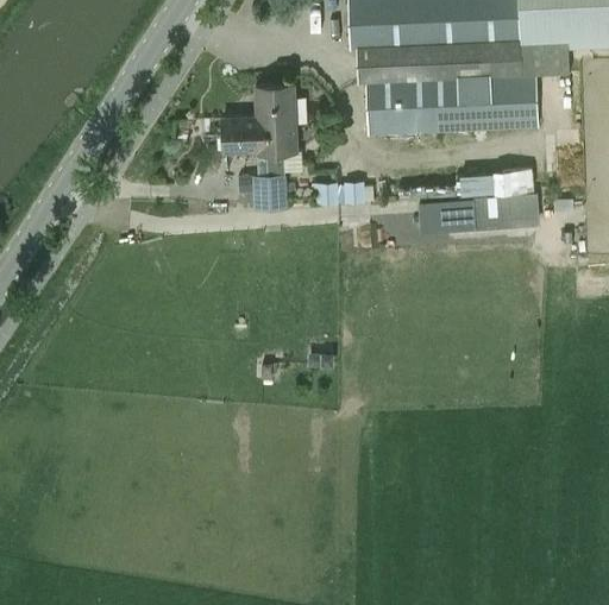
[(608,0),(347,0),(351,51),(357,51),(359,84),(366,84),(369,136),(538,128),(535,76),(570,75),(567,41),(608,38),(608,0)]
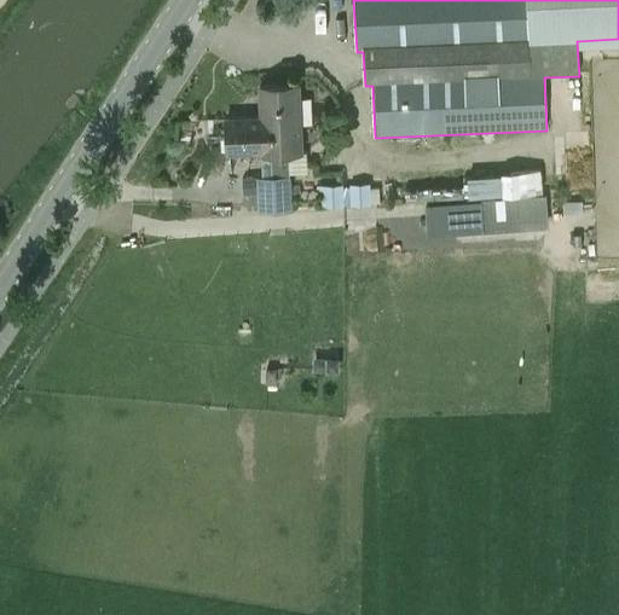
[(288,139),(289,156),(302,156),(299,87),(259,90),(260,109),(276,109),(276,110),(281,110),(281,114),(276,114),(277,129),(279,129),(279,140),(288,139)]
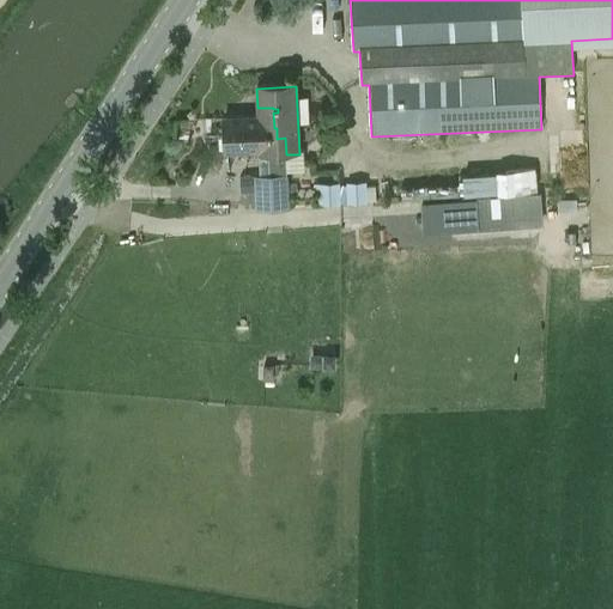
[(269,156),(269,177),(285,177),(285,154),(286,154),(285,138),(277,139),(277,128),(274,128),(273,113),(278,113),(278,109),(273,109),(273,108),(258,108),(259,119),(224,121),(225,156),(260,153),(260,156),(269,156)]
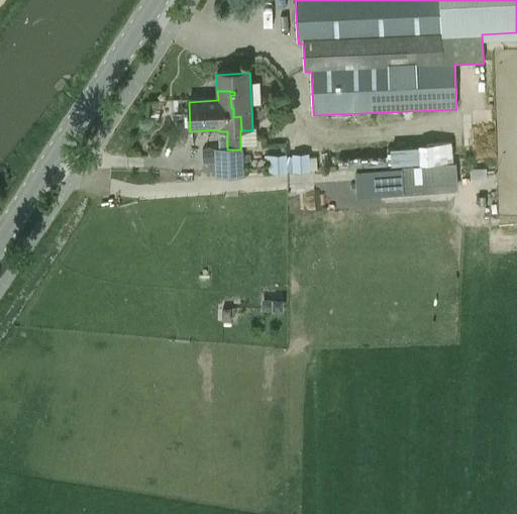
[(452,144),(426,145),(428,166),(453,164),(452,144)]
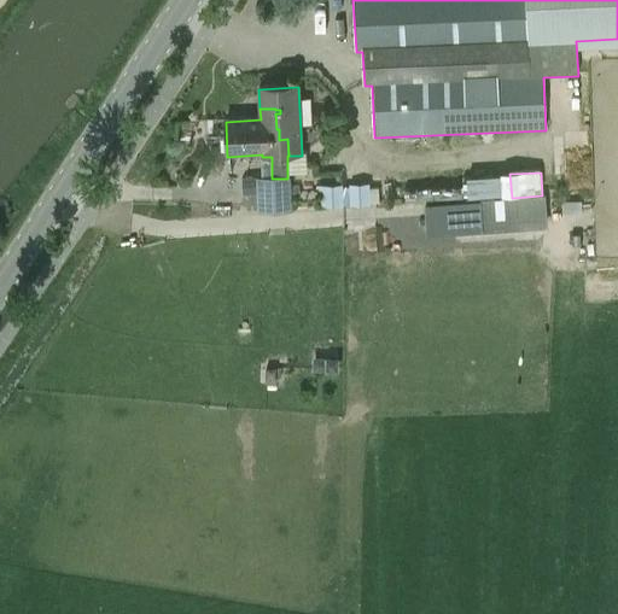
[(290,179),(287,179),(272,179),(258,180),(258,183),(246,183),(248,199),(260,199),(260,210),(291,210),(290,179)]
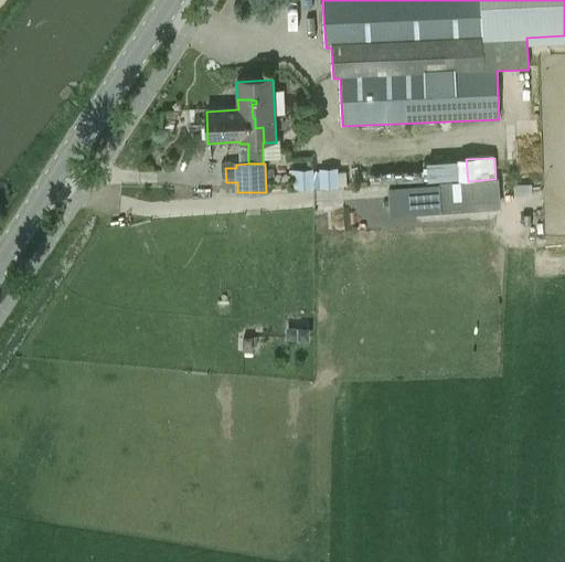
[(320,170),(321,190),(340,189),(339,170),(320,170)]
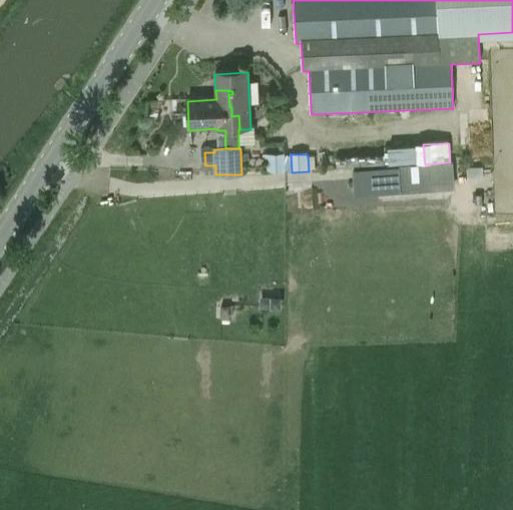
[(285,173),(284,155),(265,155),(265,173),(285,173)]
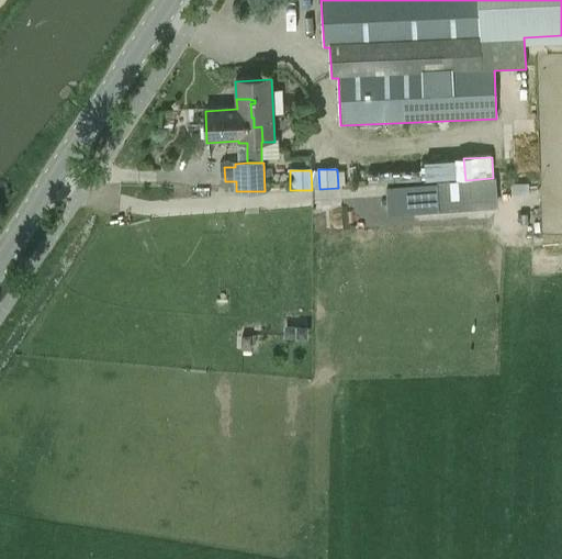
[(496,210),(495,180),(437,183),(437,186),(386,188),(389,215),(439,212),(439,214),(496,210)]
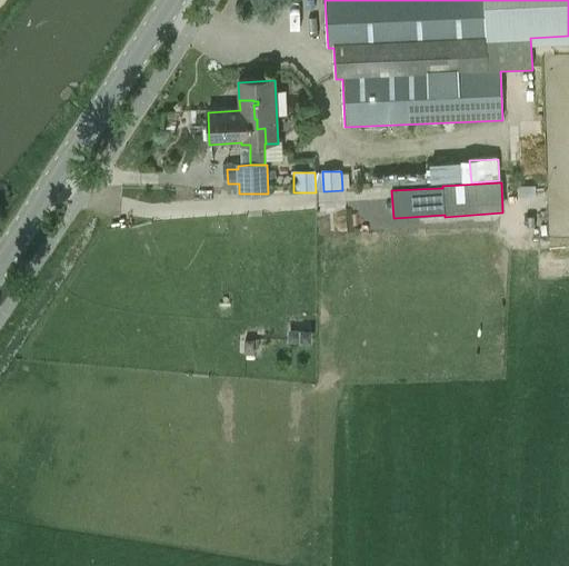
[(536,187),(518,188),(518,199),(536,198),(536,187)]
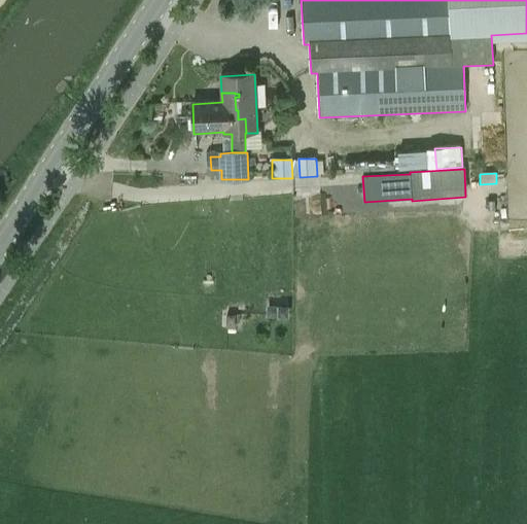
[(289,308),(271,307),(271,308),(271,319),(289,319),(289,308)]
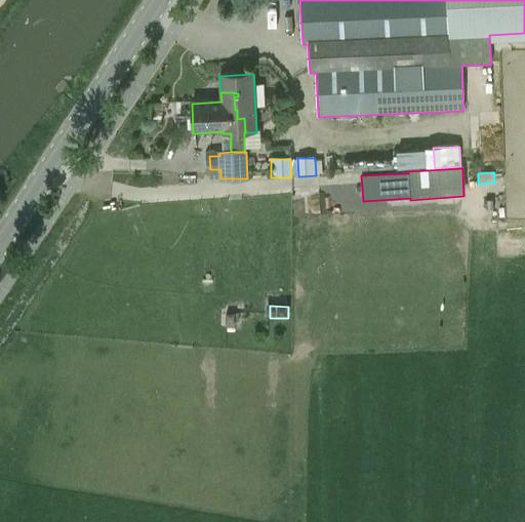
[(246,351),(246,347),(249,347),(249,336),(236,336),(236,351),(246,351)]
